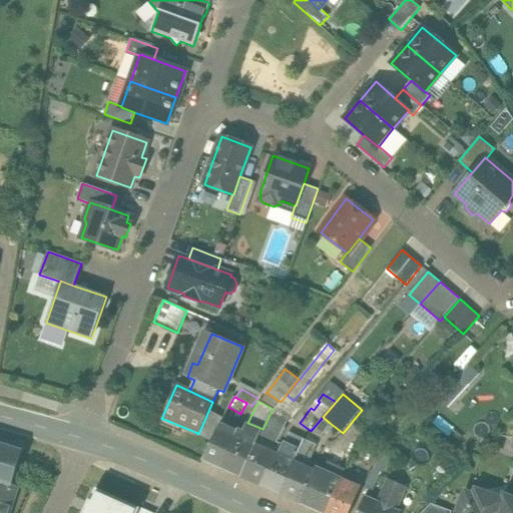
[(263,429),(254,444),(240,477),(260,486),(261,486),(275,454),(275,453),(279,444),(276,443),(287,422),(270,415),(263,429)]
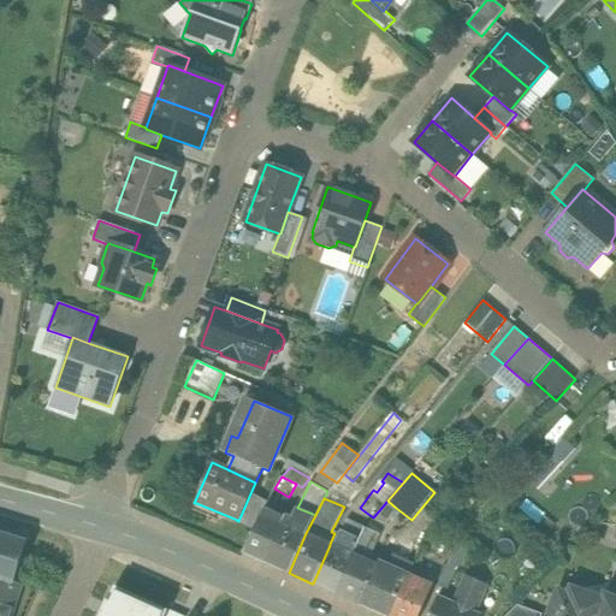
[(388,501),(373,517),(385,523),(396,508),(388,501)]
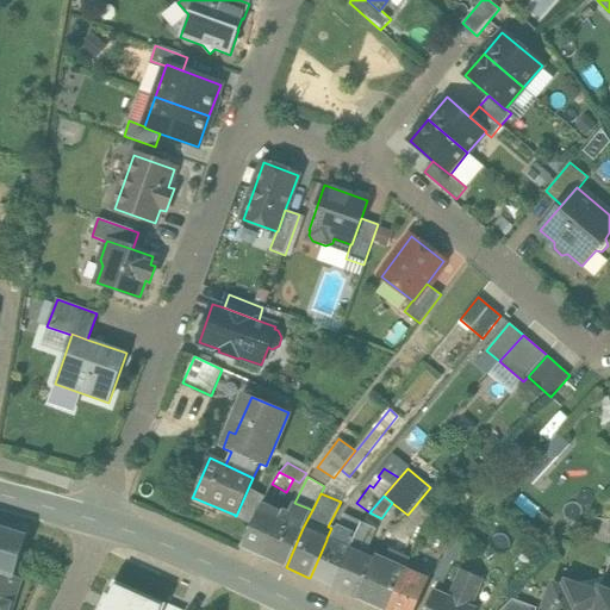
[(290,514),(286,521),(303,528),(312,510),(294,503),(290,514)]
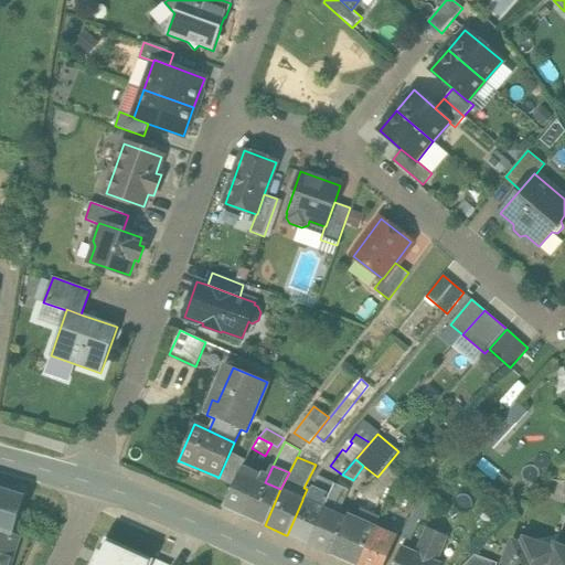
[(260,476),(243,467),(222,508),(243,516),(258,480),(260,476)]
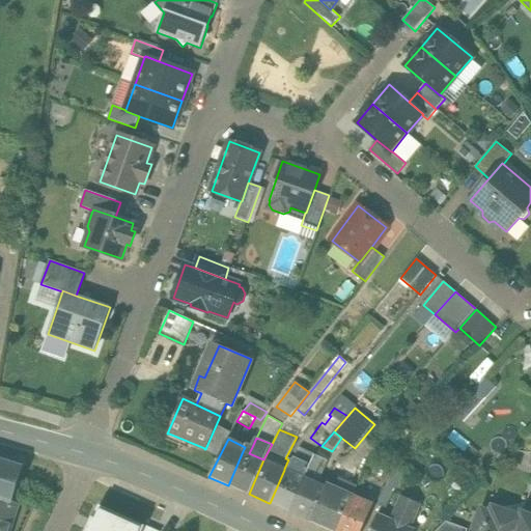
[(252,447),(246,444),(245,447),(243,451),(249,453),(252,447)]
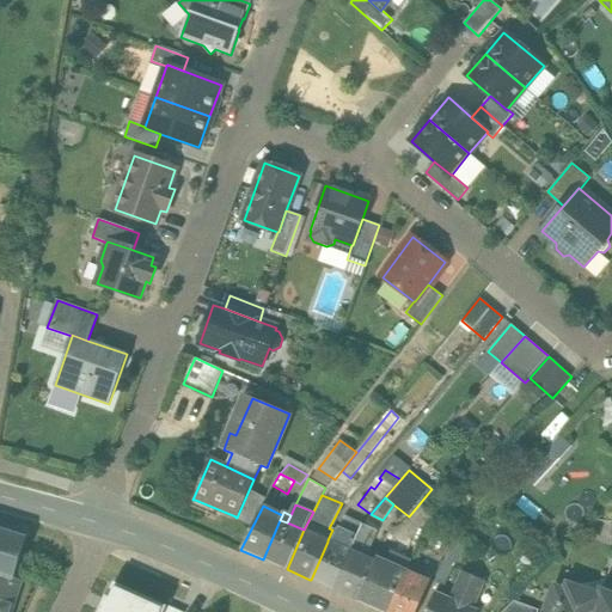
[(362,524),(346,516),(334,543),(350,551),(352,551),(362,524)]
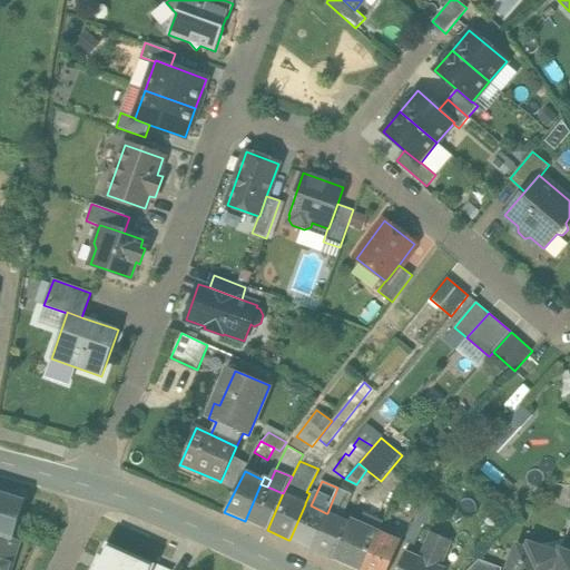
[(267,487),(261,484),(245,521),(267,530),(283,493),(267,487)]
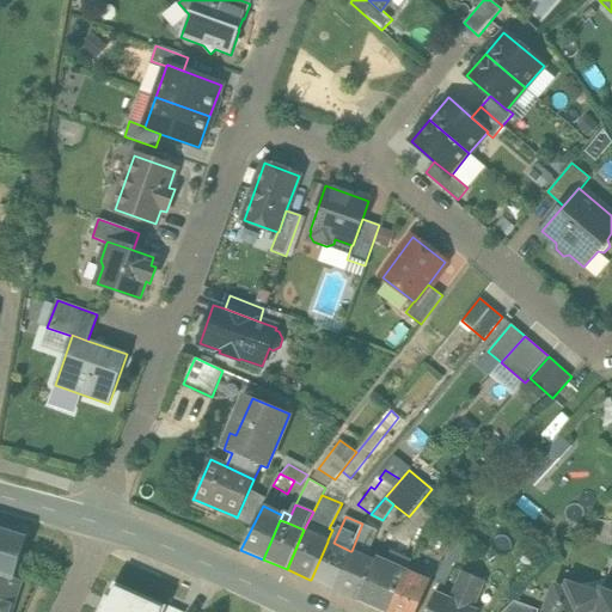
[(378,531),(362,524),(352,551),(374,561),(378,552),(367,548),(369,540),(373,542),(378,531)]
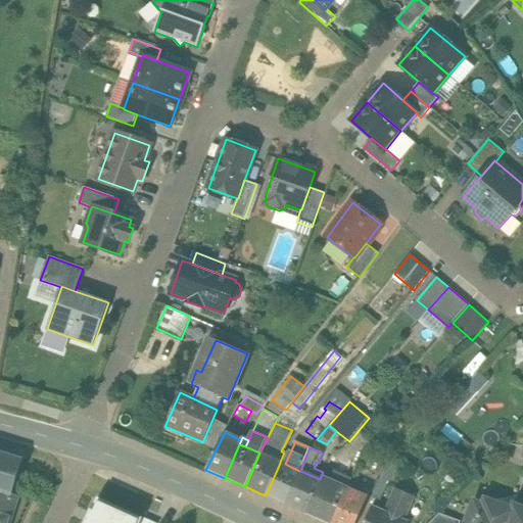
[(21,460),(0,453),(0,522),(22,522),(31,505),(10,498),(21,460)]
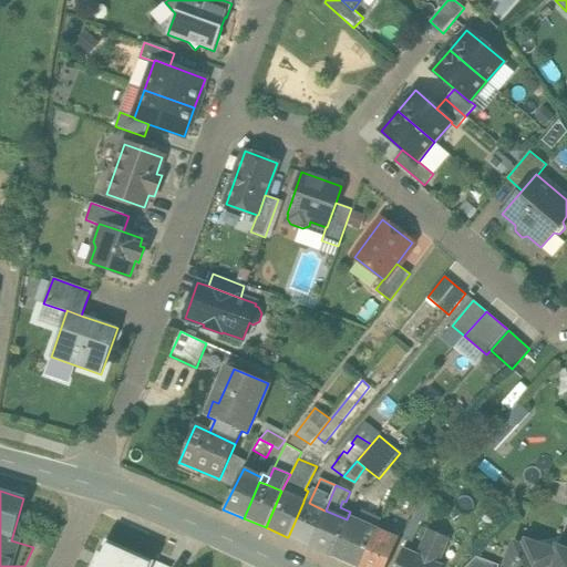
[(432,497),(412,519),(410,522),(419,526),(439,503),(432,497)]
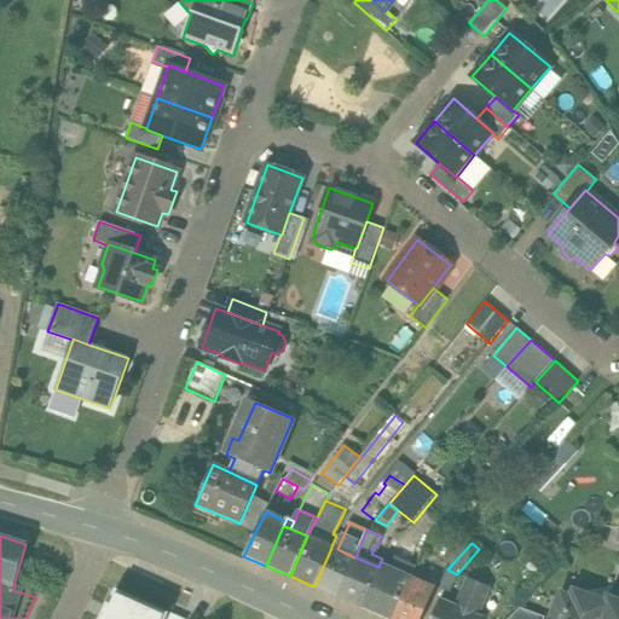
[(337,549),(331,547),(331,548),(314,586),(337,596),(354,557),(337,549)]
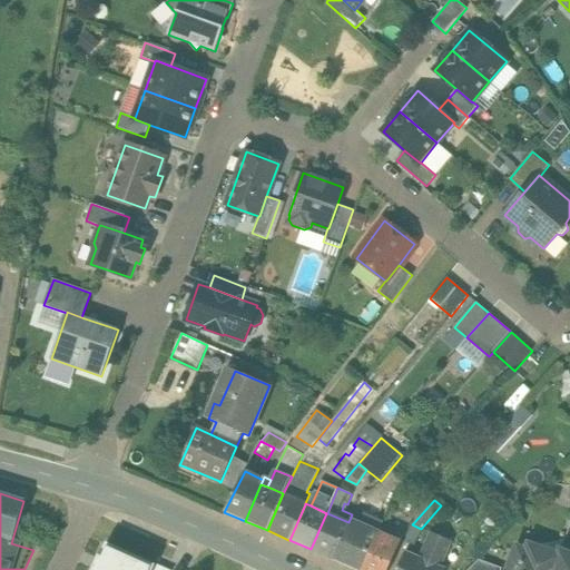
[(326,513),(311,549),(333,560),(333,559),(350,522),(349,522),(327,513),(326,513)]
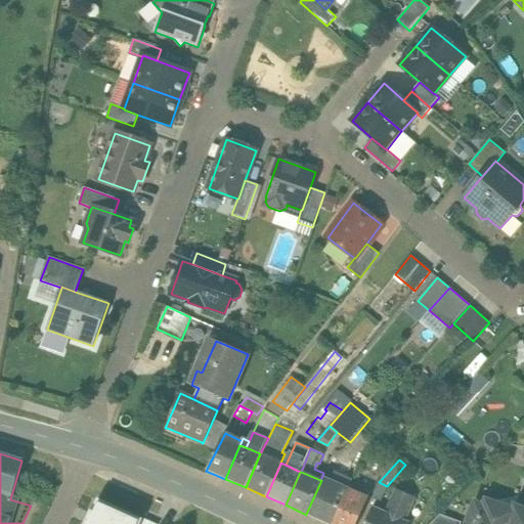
[(331,480),(322,477),(321,480),(306,514),(314,518),(326,523),(333,523),(348,488),(349,488),(352,481),(334,473),(331,480)]
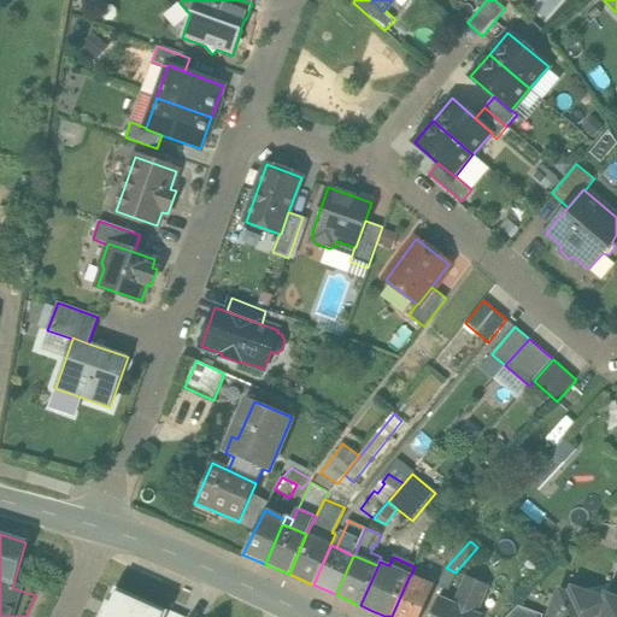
[(152,576),(124,564),(123,563),(112,568),(112,569),(99,598),(125,610),(134,613),(152,576)]
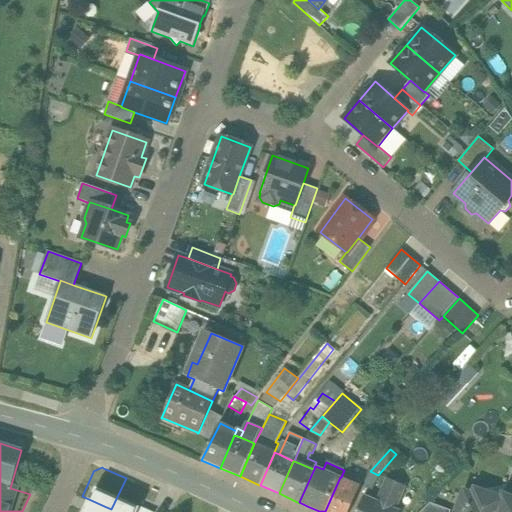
[(378,475),(370,471),(364,487),(371,490),(378,475)]
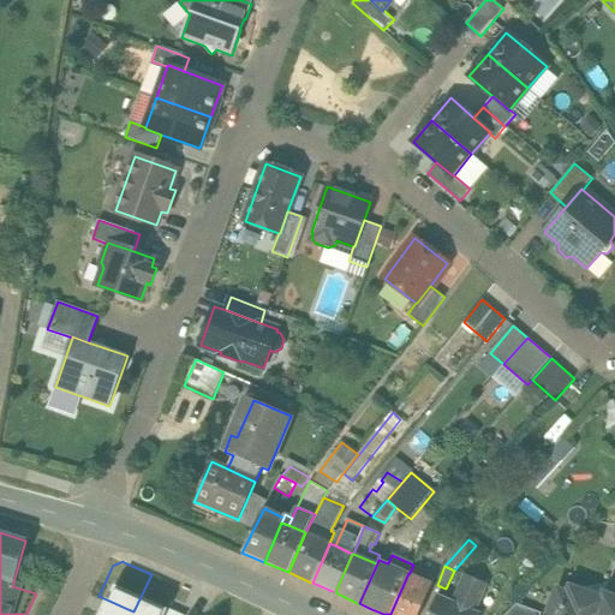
[(410,573),(408,573),(390,614),(418,614),(433,584),(410,573)]
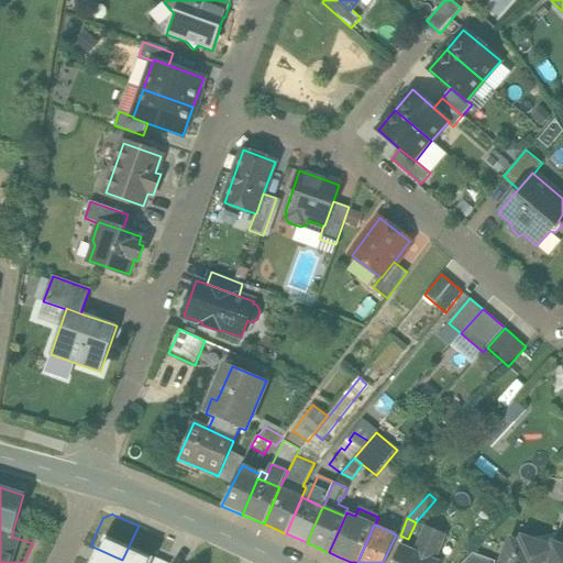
[(446,536),(426,526),(415,551),(435,560),(446,536)]
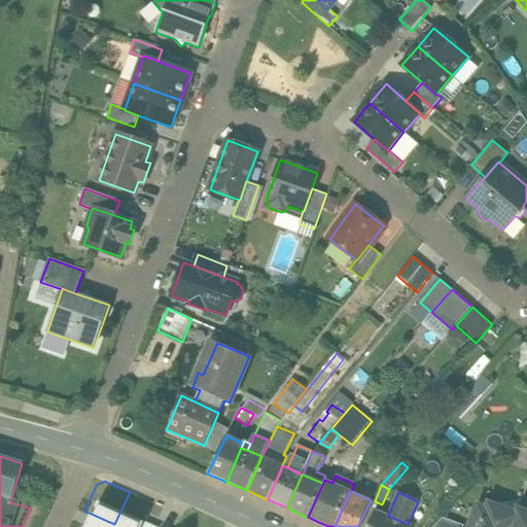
[(497,514),(478,506),(470,526),(512,526),(517,515),(517,514),(505,510),(497,514)]
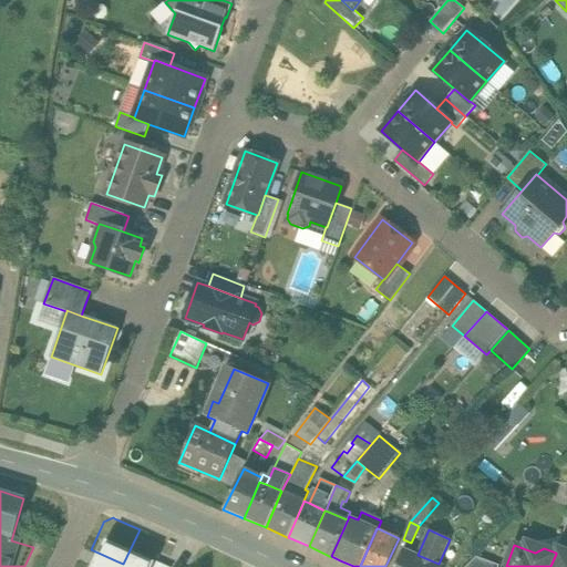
[(566,566),(566,552),(557,548),(556,553),(556,554),(550,566),(566,566)]
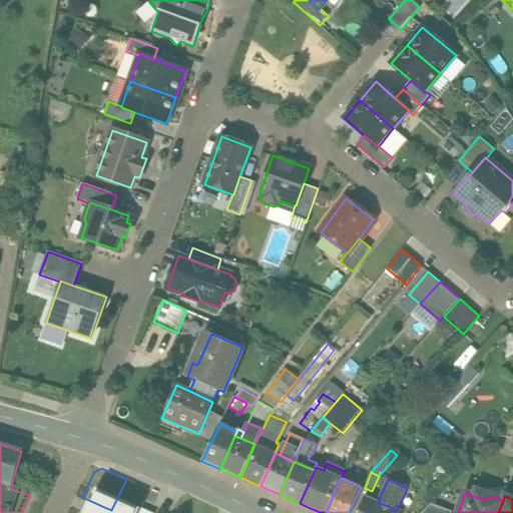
[(378,502),(365,497),(357,512),(399,512),(400,512),(397,510),(378,502)]
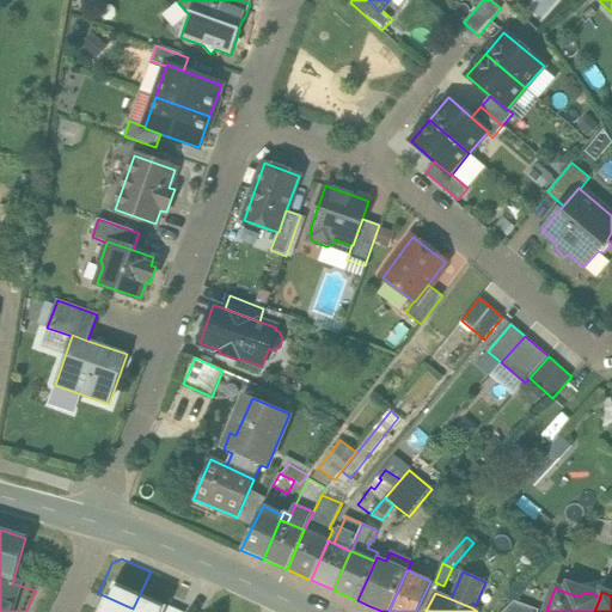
[(121,611),(124,605),(103,595),(95,611),(121,611)]
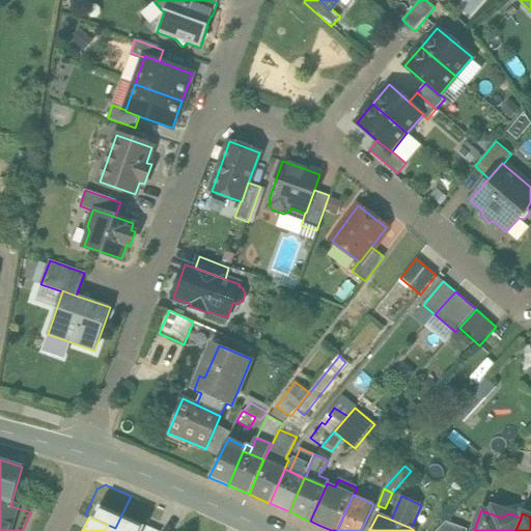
[(467,530),(468,529),(446,522),(436,530),(467,530)]
